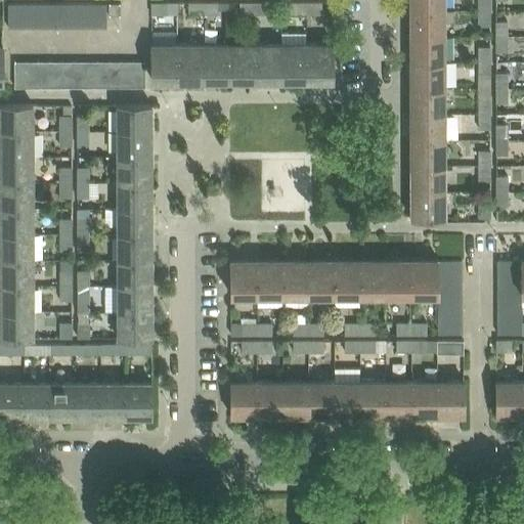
[(409,0),(410,9),(445,9),(444,0),(409,0)]
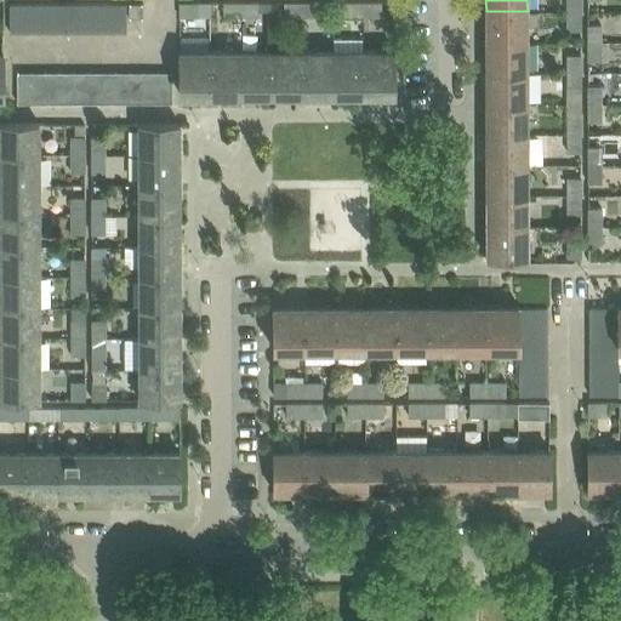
[(580,0),(567,0),(567,12),(581,12),(580,0)]
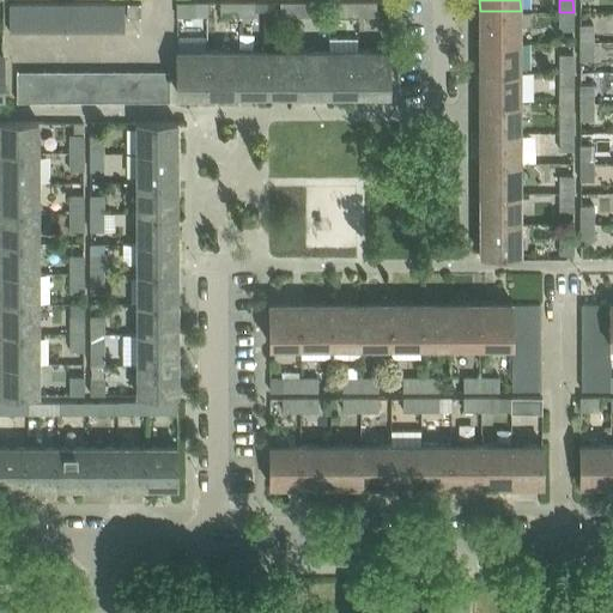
[(178,1),(178,16),(195,16),(195,1),(178,1)]
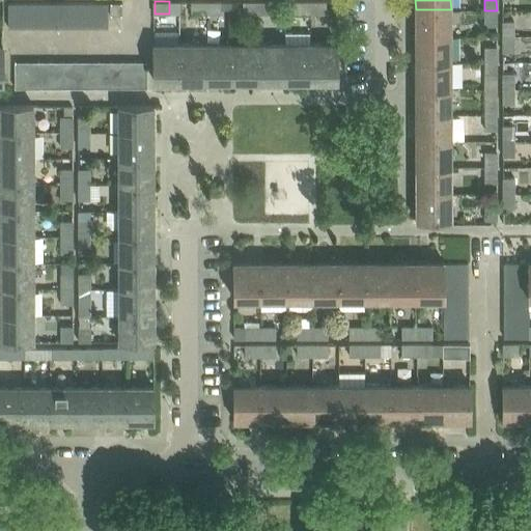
[(191,14),(207,14),(207,1),(191,1),(191,14)]
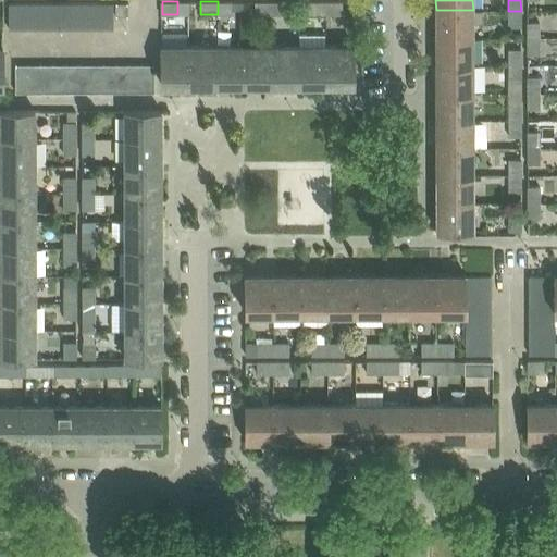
[(218,1),(218,14),(234,14),(234,1),(218,1)]
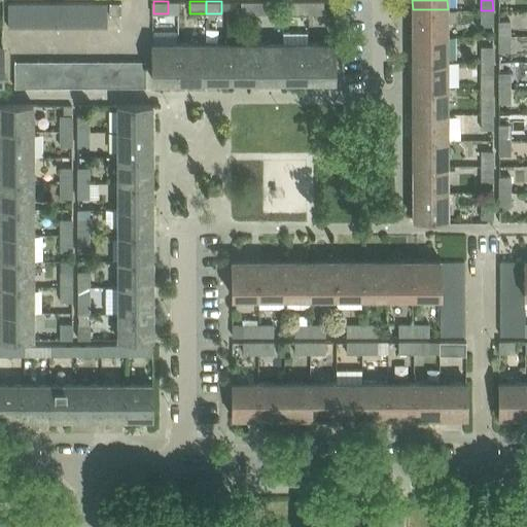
[(242,13),(257,13),(257,1),(242,1),(242,13)]
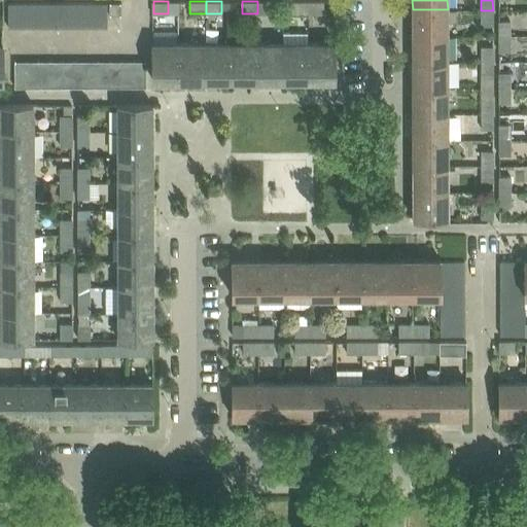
[(257,1),(257,13),(273,13),(273,1),(257,1)]
